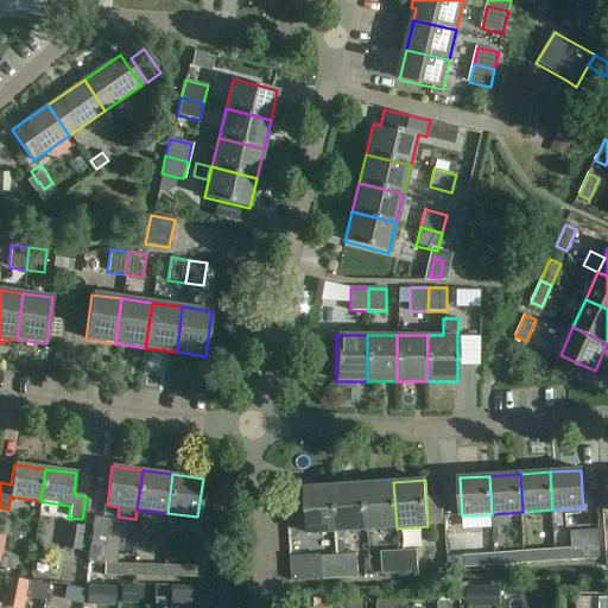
[(393,482),(363,485),(367,531),(397,529),(393,482)]
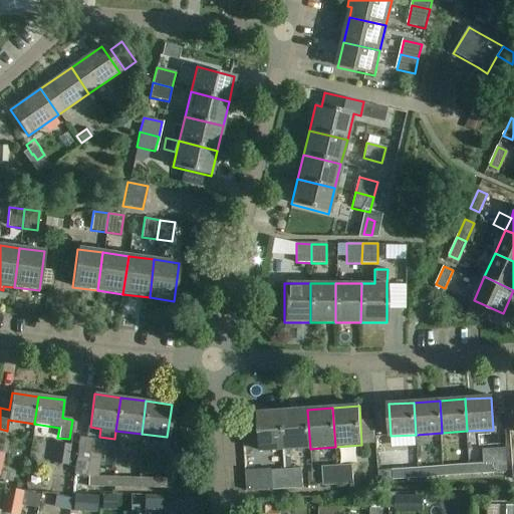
[(307,410),(282,412),(285,450),(310,449),(307,410)]
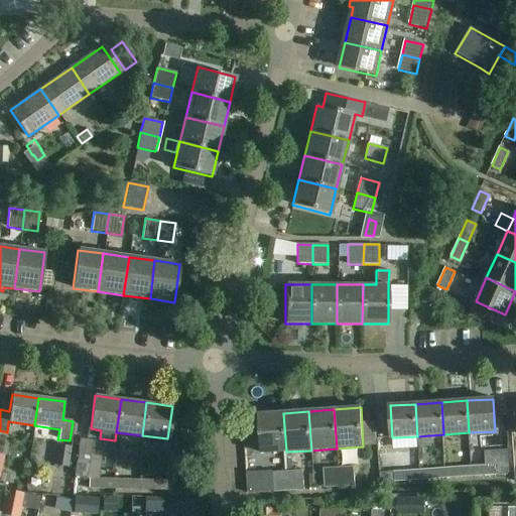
[(286,452),(283,413),(258,414),(260,454),(286,452)]
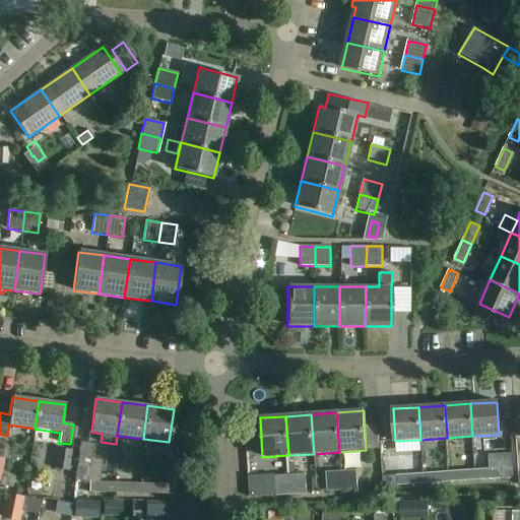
[(79,443),(75,480),(87,481),(92,445),(79,443)]
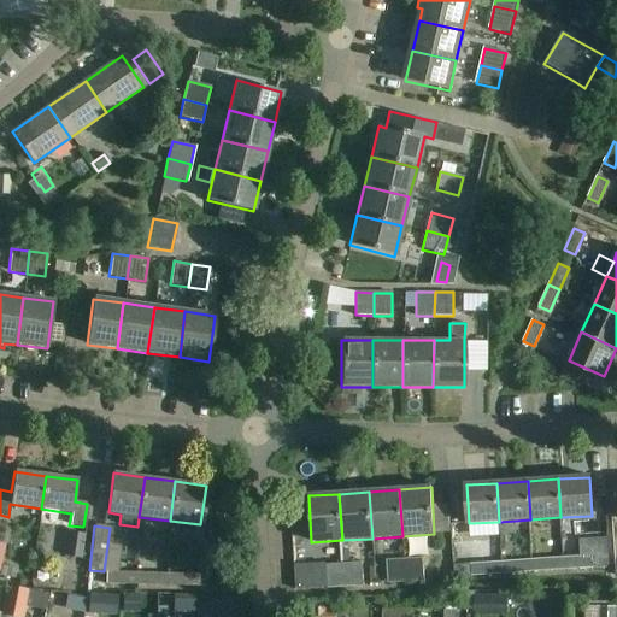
[(69,533),(65,556),(81,558),(84,535),(69,533)]
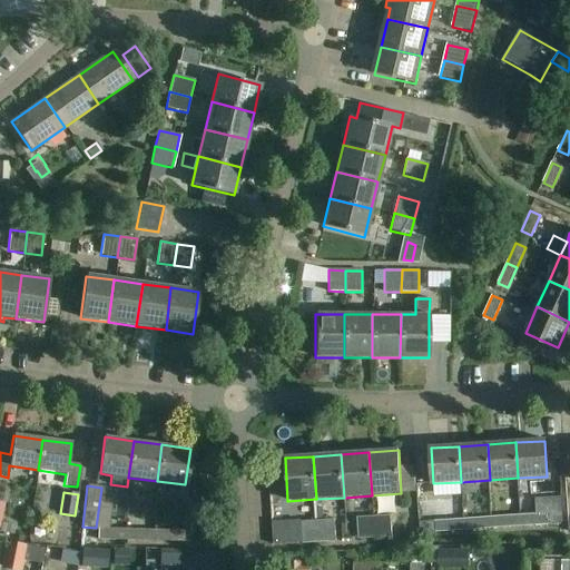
[(562,512),(548,513),(549,524),(563,523),(562,512)]
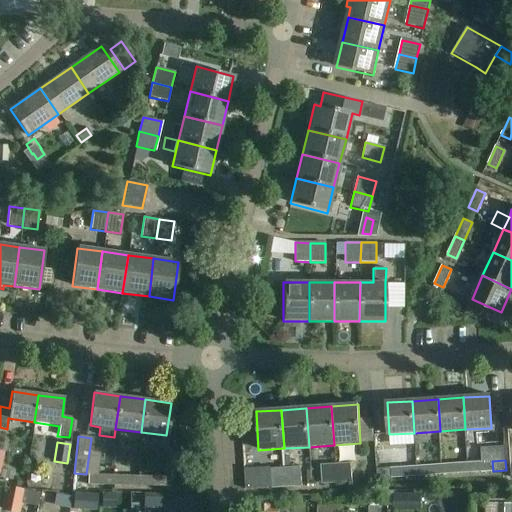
[(492,461),(468,463),(469,473),(493,471),(492,461)]
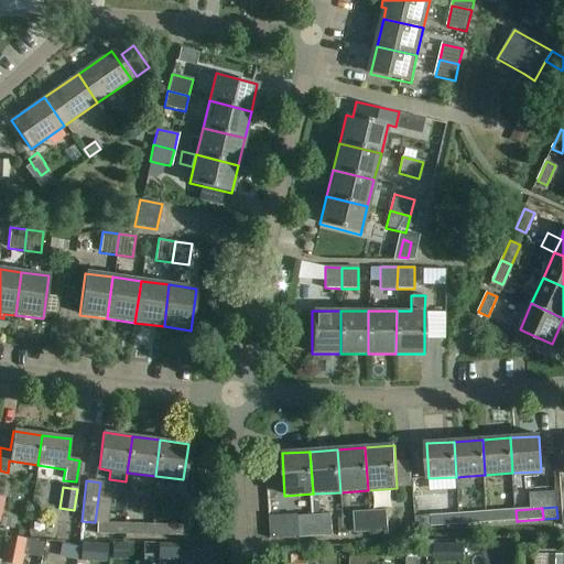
[(387,510),(370,511),(371,533),(389,532),(387,510)]
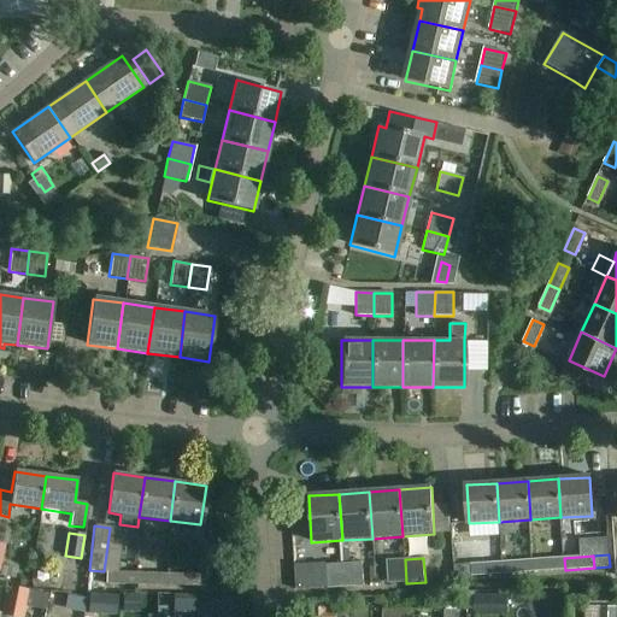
[(564,558),(533,559),(534,573),(565,570),(564,558)]
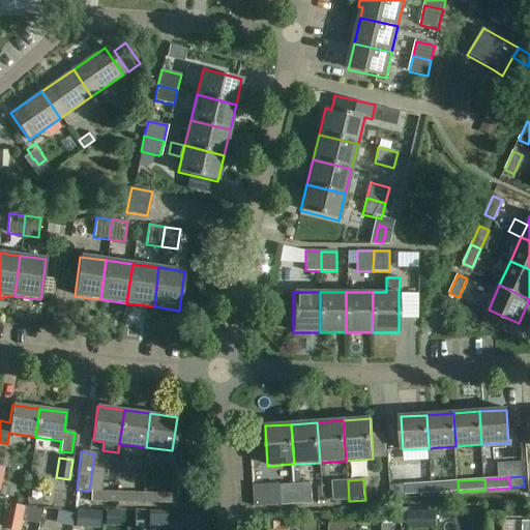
[(349,501),(348,480),(332,481),(333,502),(349,501)]
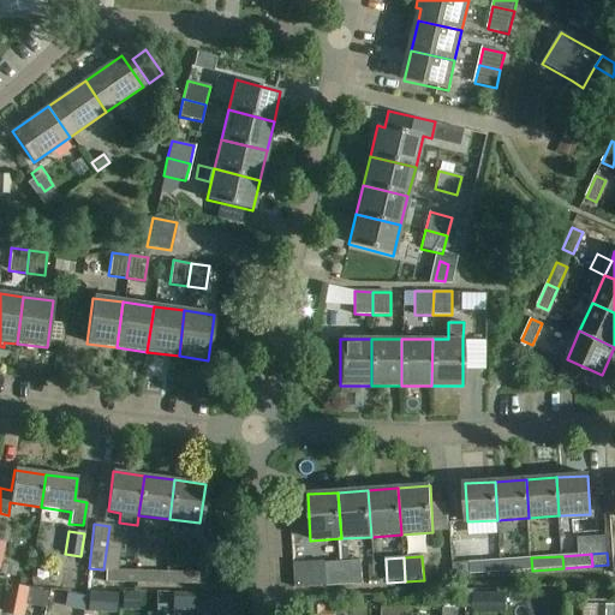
[(531,557),(501,560),(501,572),(532,571),(531,557)]
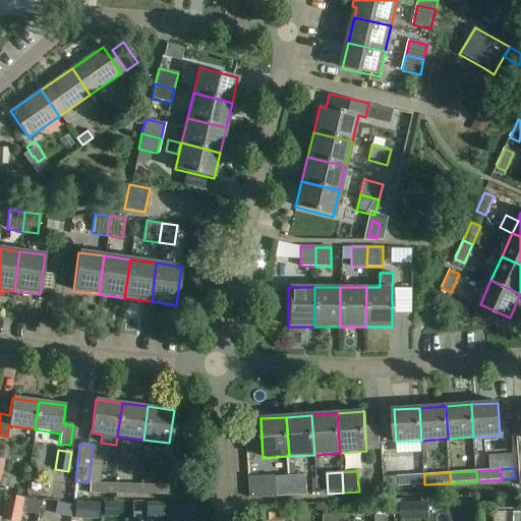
[(424,484),(424,474),(398,476),(399,486),(424,484)]
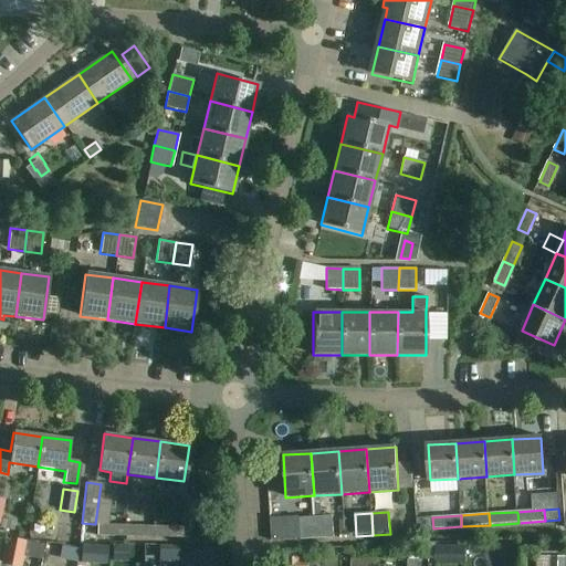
[(296,517),(263,516),(263,540),(295,540),(296,517)]
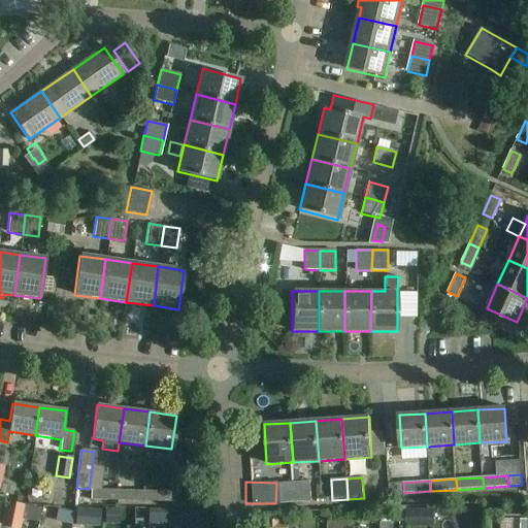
[(310,482),(295,483),(296,502),(311,501),(310,482)]
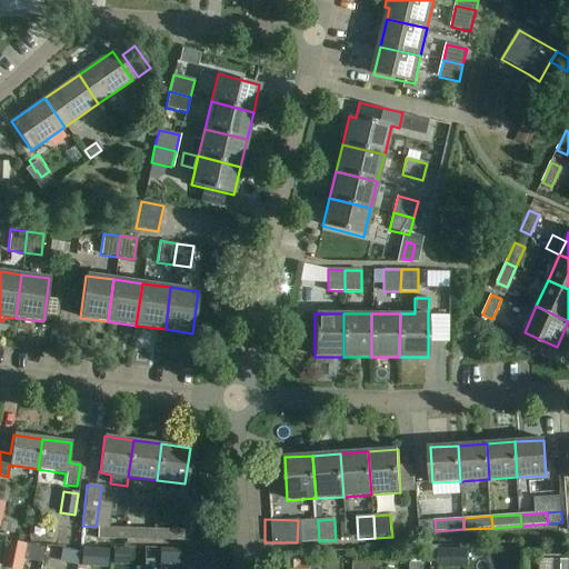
[(319,541),(318,520),(301,521),(302,542),(319,541)]
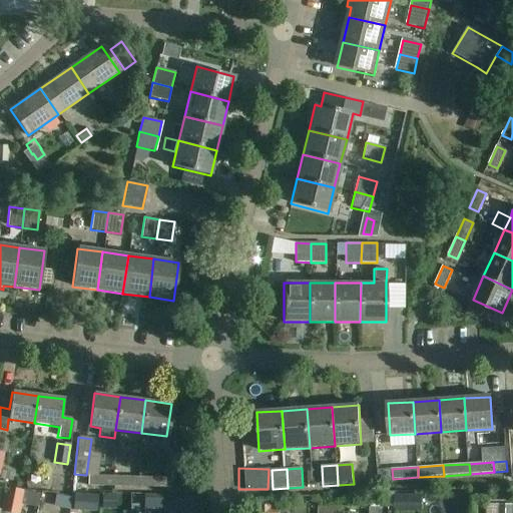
[(378,480),(393,479),(392,469),(377,470),(378,480)]
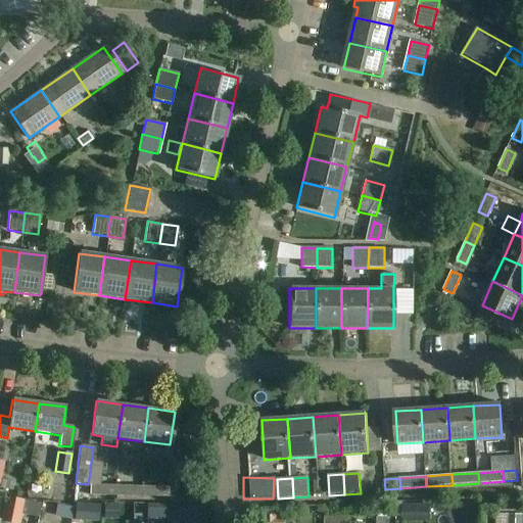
[(14,482),(1,479),(0,483),(0,487),(12,490),(14,482)]
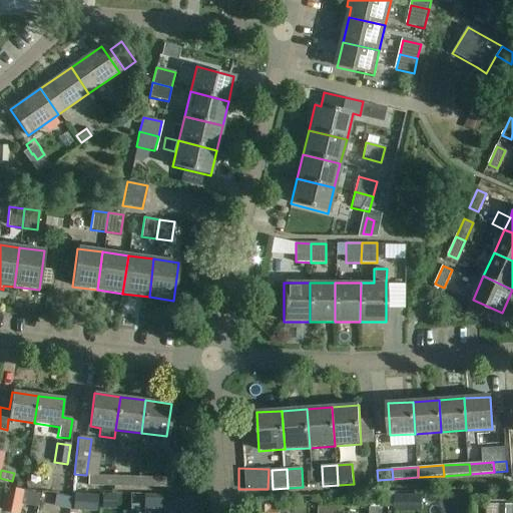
[(88,485),(114,486),(114,476),(88,475),(88,485)]
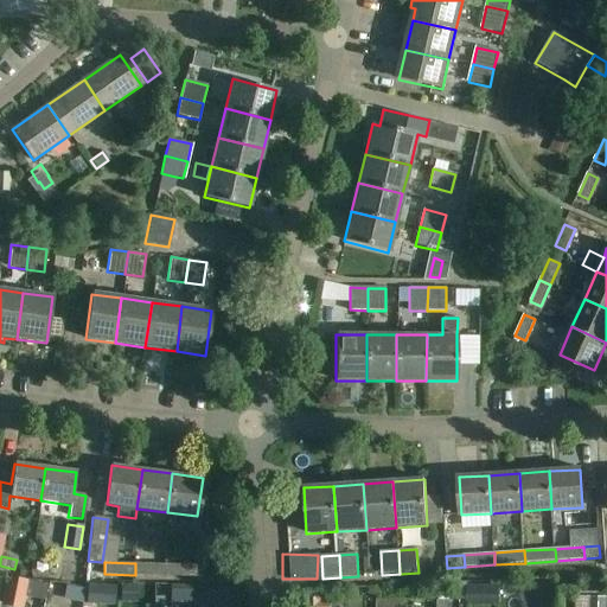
[(135,575),(165,576),(166,564),(135,563),(135,575)]
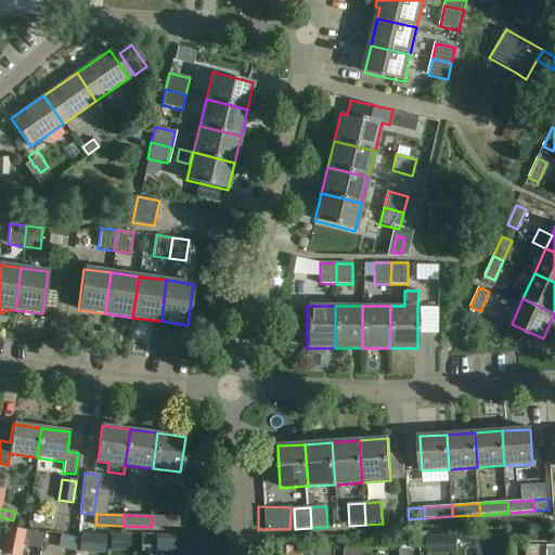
[(152,516),(151,527),(179,528),(179,517),(152,516)]
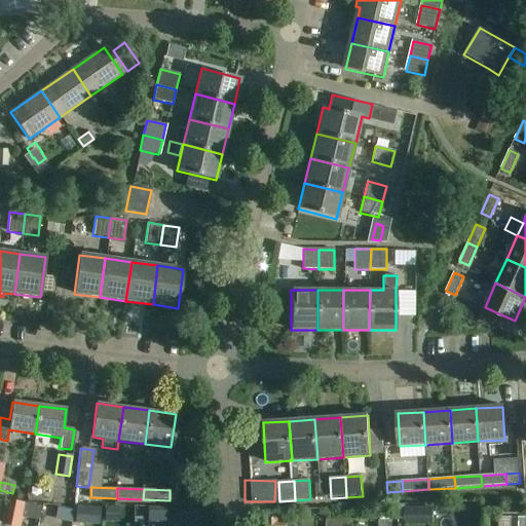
[(0,524),(8,525),(19,525),(21,516),(23,502),(4,499),(0,520),(0,524)]
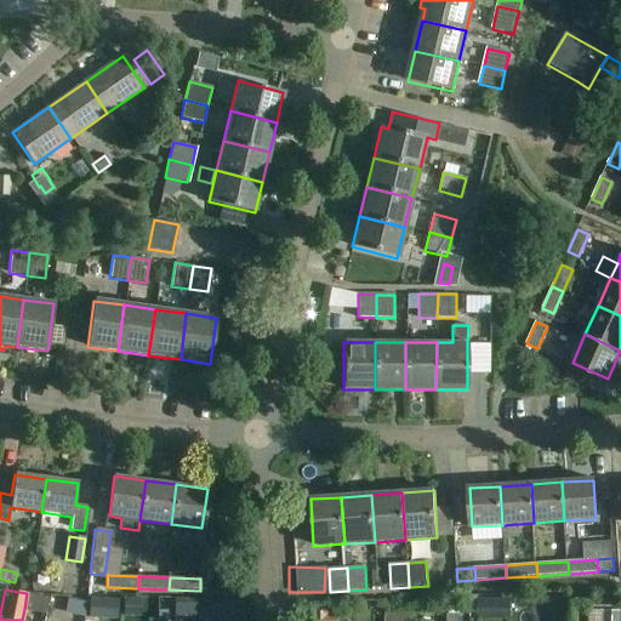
[(117,620),(118,599),(90,598),(89,619),(117,620)]
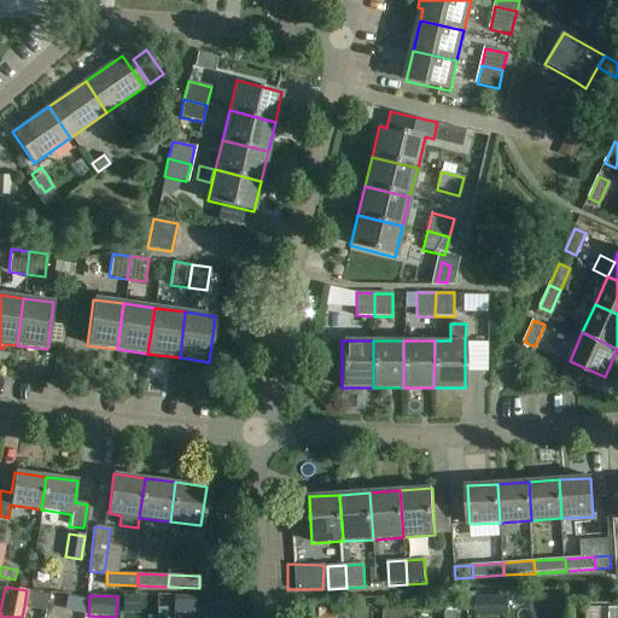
[(508,596),(474,595),(474,614),(508,616),(508,596)]
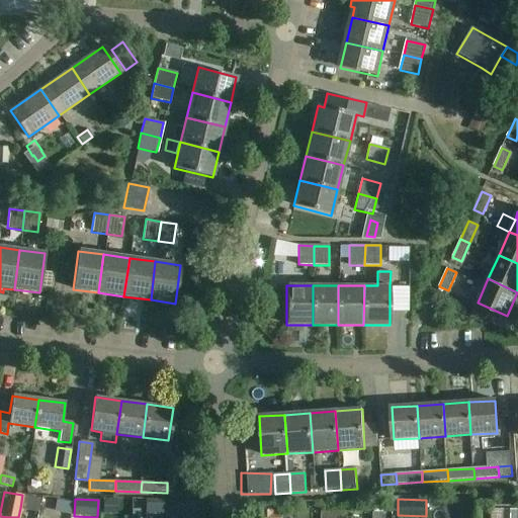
[(164,517),(174,517),(175,507),(164,508),(164,517)]
